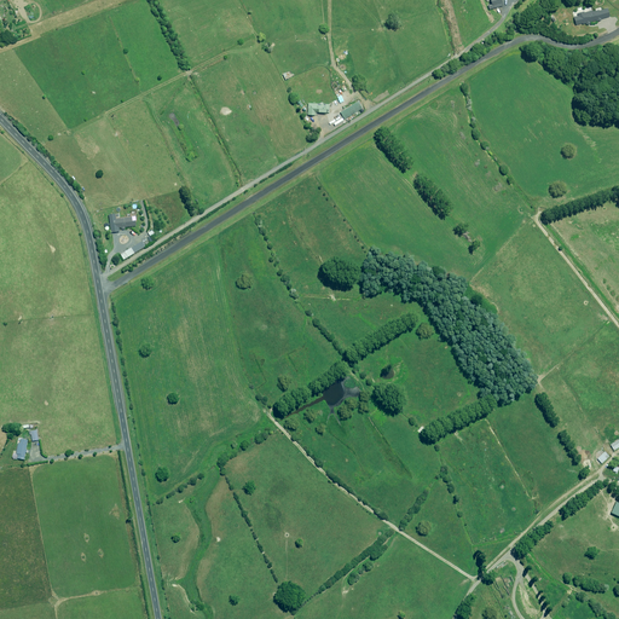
[(585,23),(585,24),(589,23),(589,22),(601,19),(600,18),(608,17),(607,9),(591,11),(577,13),(577,16),(573,17),(574,25),(585,23)]
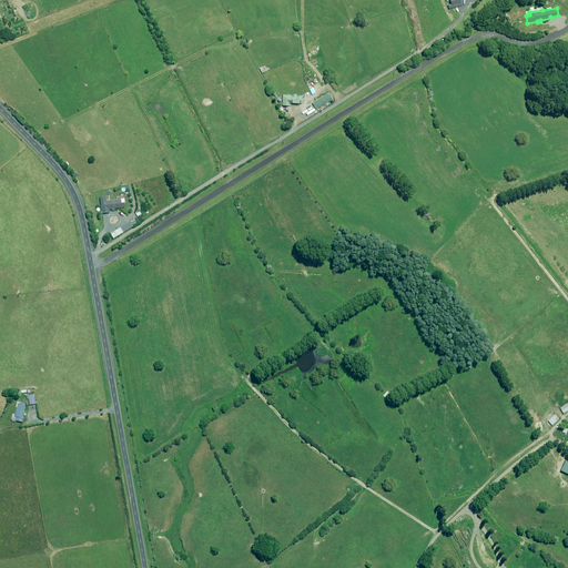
[(316,109),(333,99),(330,93),(313,103),(316,109)]
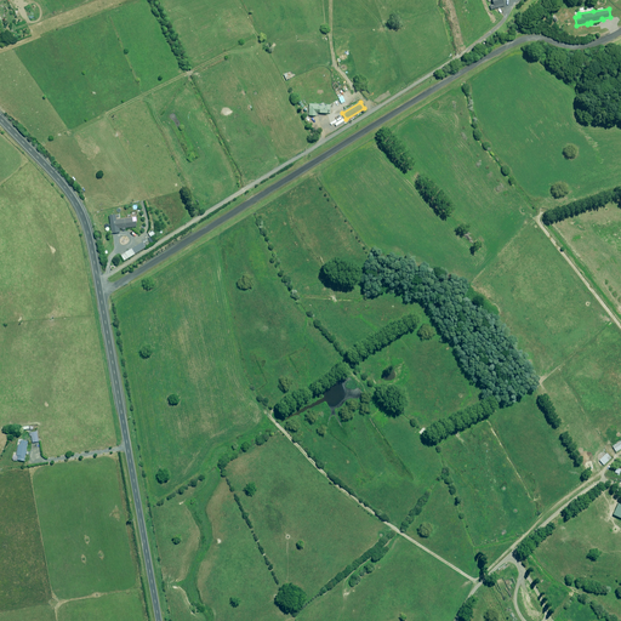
[(309,115),(317,115),(317,112),(330,113),(331,104),(309,103),(309,115)]
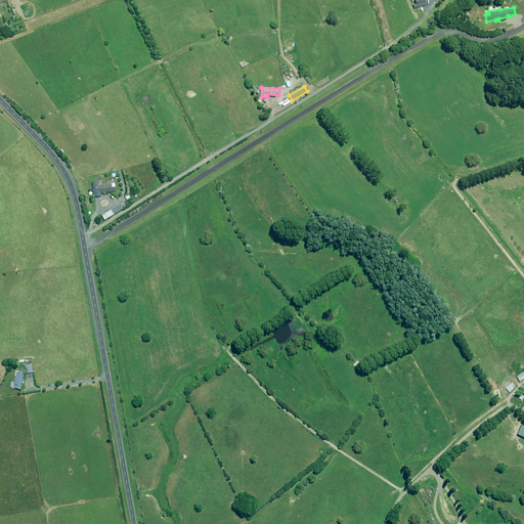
[(106,193),(105,192),(116,191),(115,186),(113,187),(113,183),(98,185),(98,181),(92,181),(94,197),(101,195),(101,192),(103,192),(103,193),(106,193)]
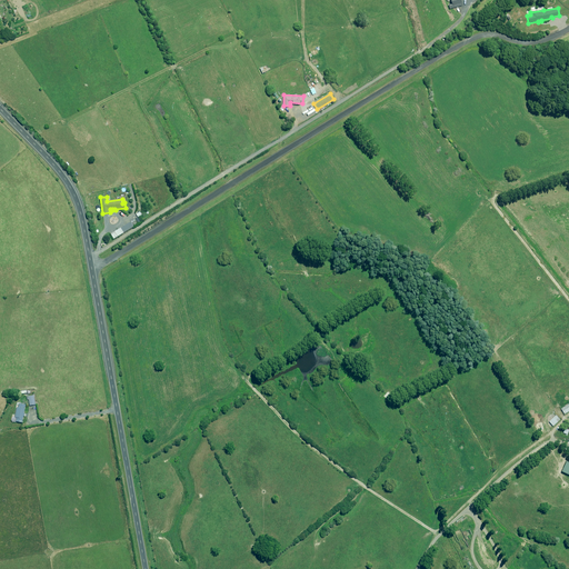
[(111,233),(113,239),(133,227),(131,221),(111,233)]
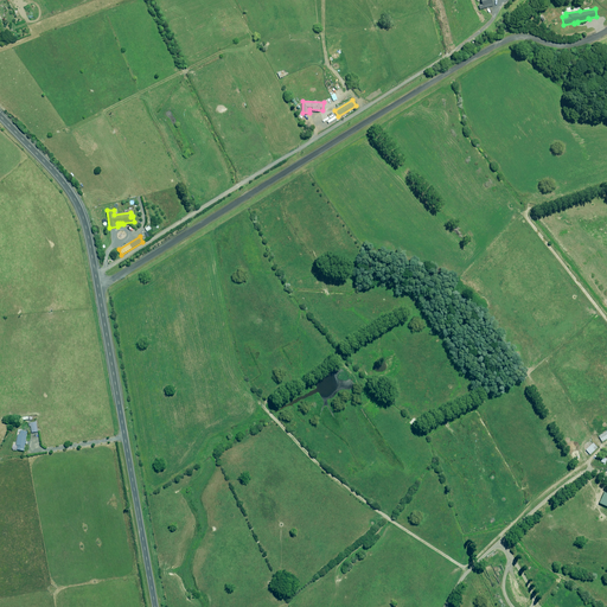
[(18,446),(17,449),(25,451),(27,432),(20,430),(20,435),(18,434),(17,446),(18,446)]
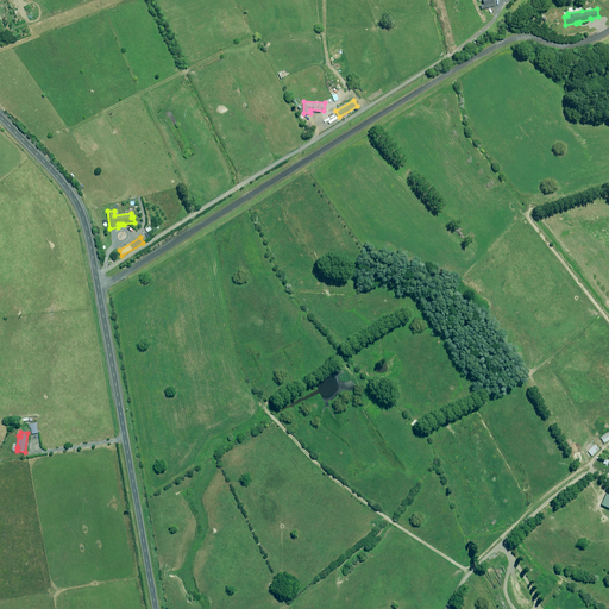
[(591,456),(598,449),(595,444),(586,451),(591,456)]
